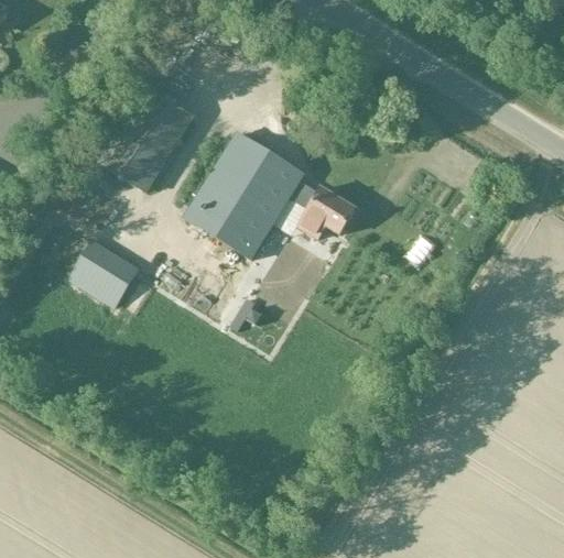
[(145,193),(194,116),(145,86),(97,163),(145,193)]
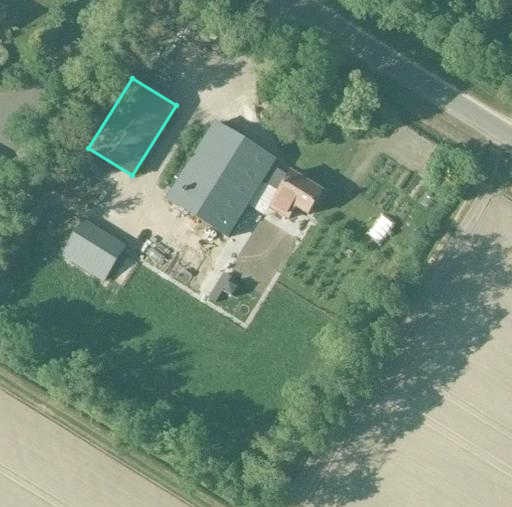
[(275,158),(215,121),(167,196),(228,234),(262,179),(279,190),(271,203),(289,214),(295,204),(308,212),(322,190),(291,170),(289,174),(271,163),(275,158)]
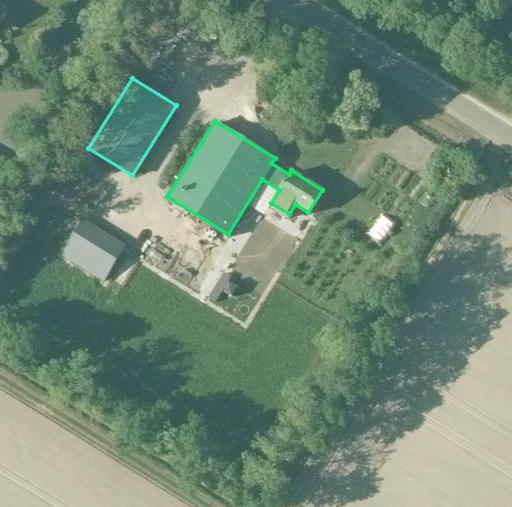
[(155,232),(162,219),(157,216),(155,221),(147,217),(134,244),(170,262),(179,244),(155,232)]
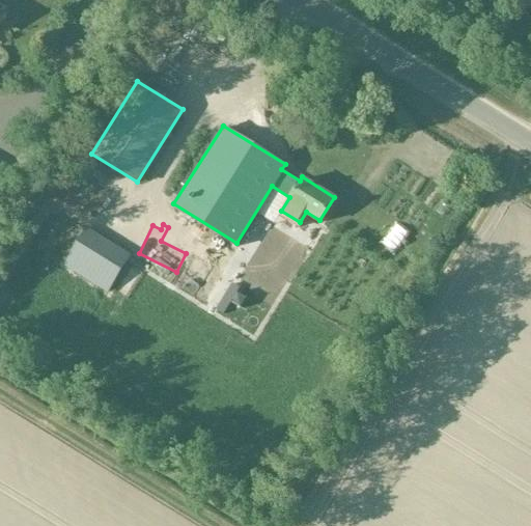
[(108,291),(126,261),(131,253),(86,225),(63,261),(63,263),(108,291)]
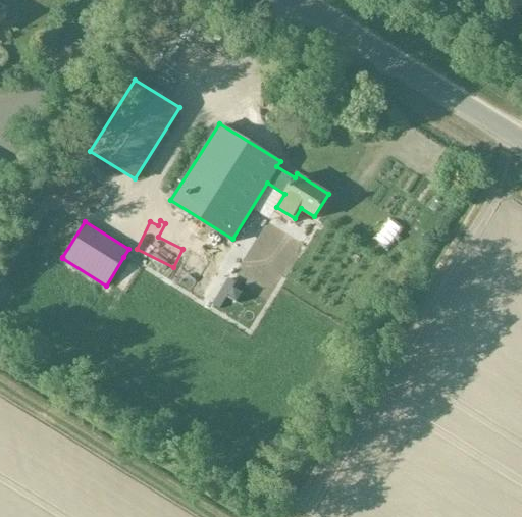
[(184,294),(201,305),(213,286),(196,274),(184,294)]
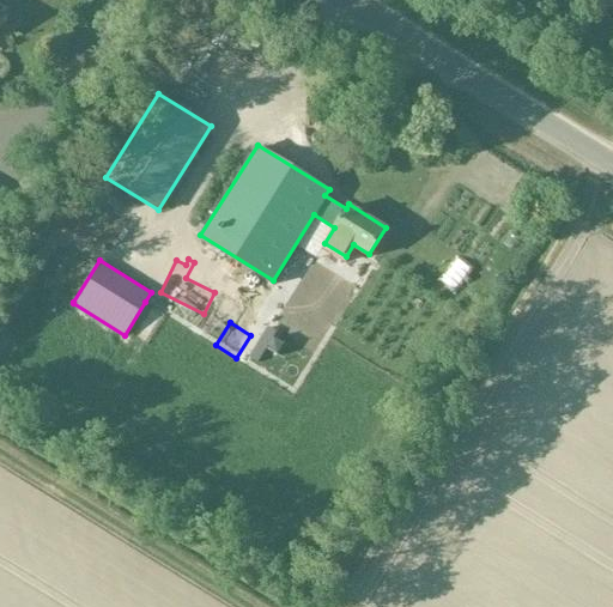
All buildings are outlined.
